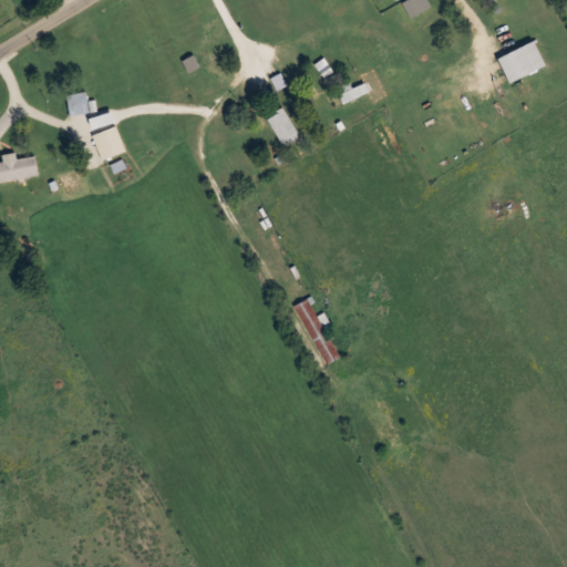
[(497,58),(509,82),(546,64),(534,40),(497,58)]
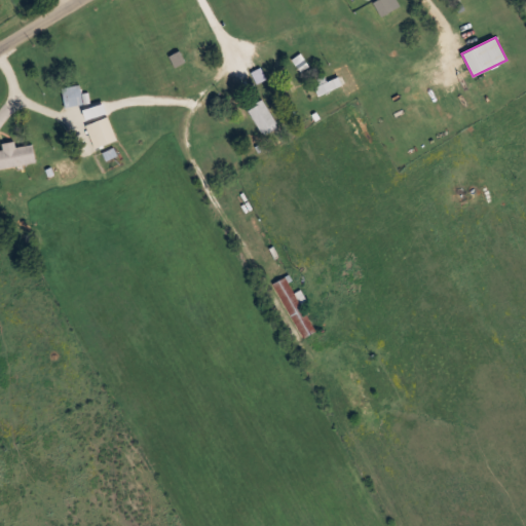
[(66,107),(83,104),(79,84),(62,88),(66,107)]
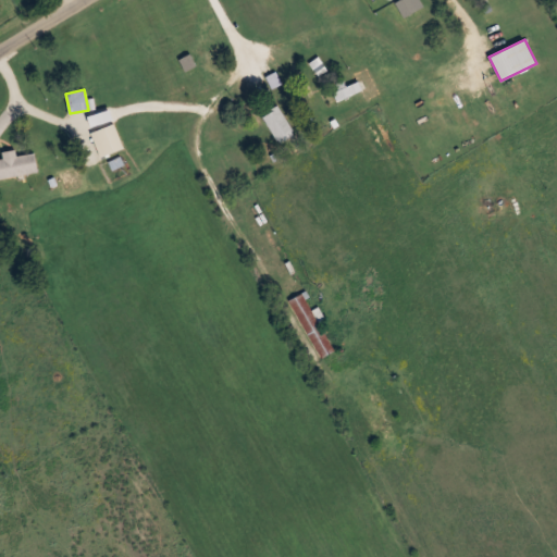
[(262,115),(280,143),(295,133),(277,106),(262,115)]
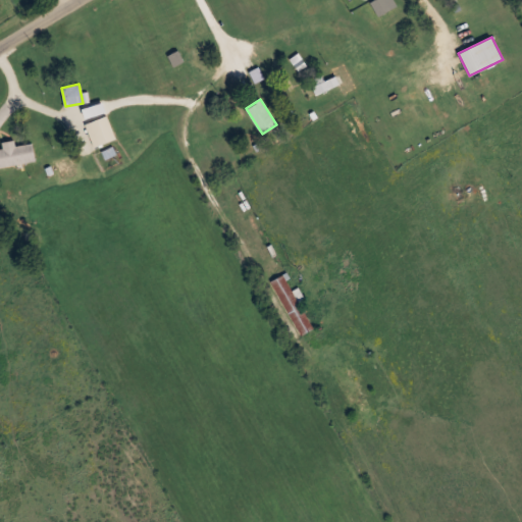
[(85,124),(95,148),(116,138),(106,115),(85,124)]
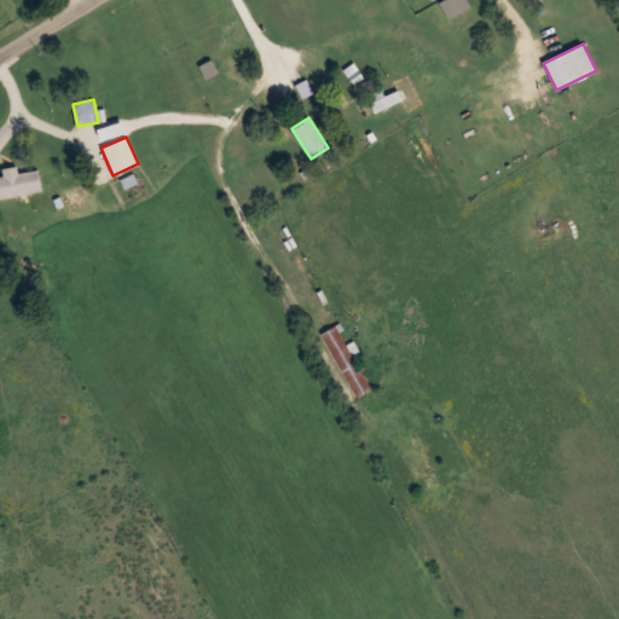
[(0,197),(41,190),(38,169),(0,175),(0,197)]
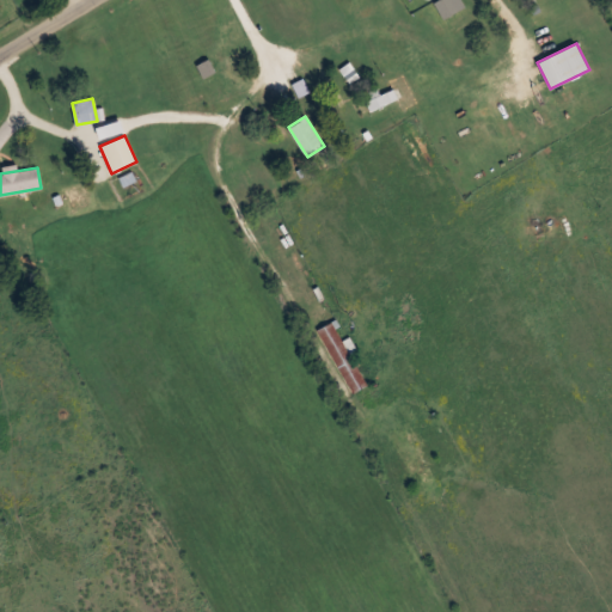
[(318,329),(353,393),(367,385),(332,322),(318,329)]
